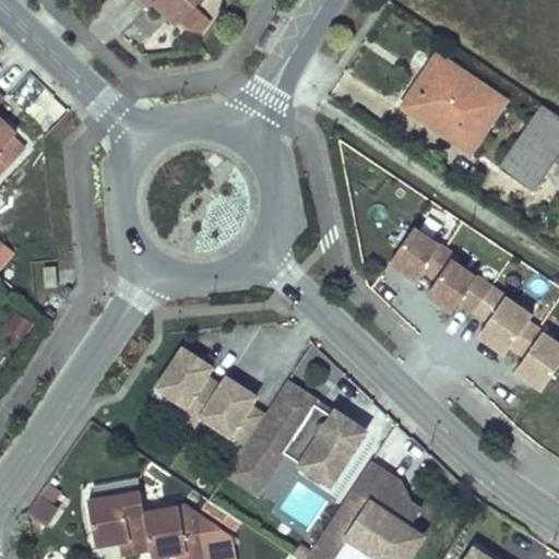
[(146,0),(152,6),(156,0),(180,23),(201,0),(146,0)]
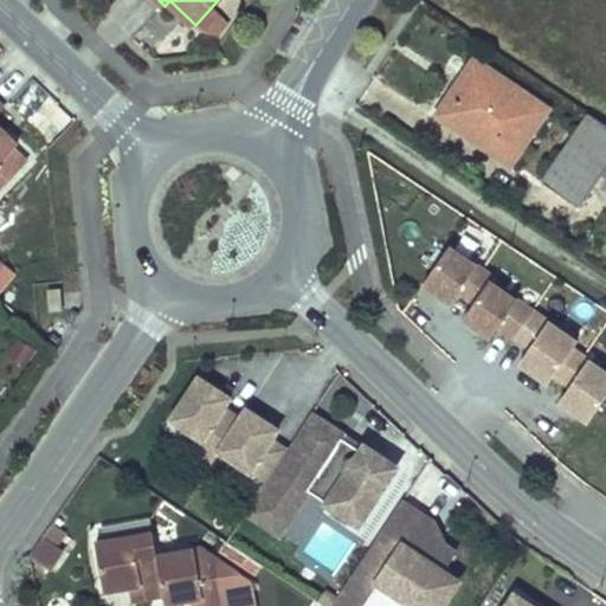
[(300,31),(292,26),(281,45),(289,49),(300,31)]
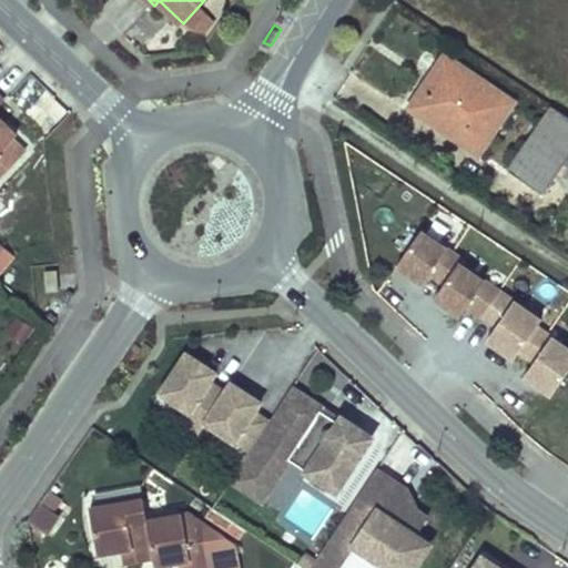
[(409,105),(426,117),(430,110),(484,145),(515,100),(445,53),(409,105)]
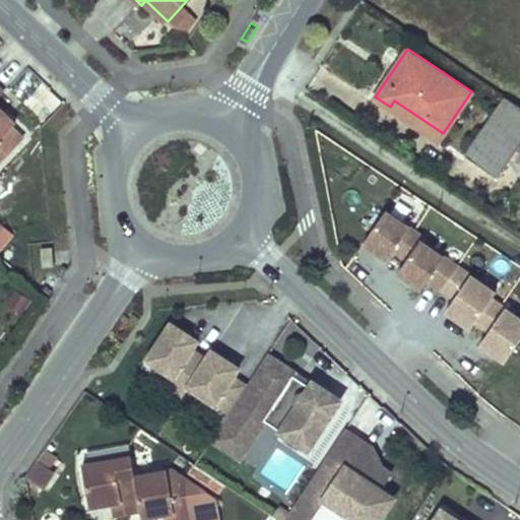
[(0,98),(5,92),(0,87),(0,156),(4,161),(24,140),(13,129),(17,125),(0,109),(0,98)]
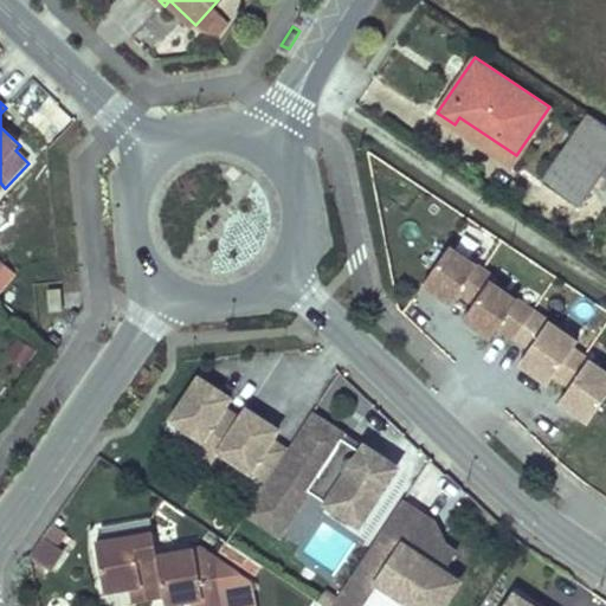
[(605,167),(605,120),(592,111),(546,180),(580,205),(605,167)]
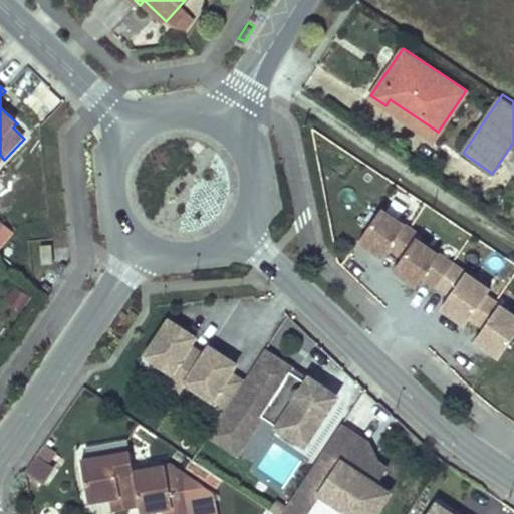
[(390,99),(386,105),(434,138),(438,132),(390,99)]
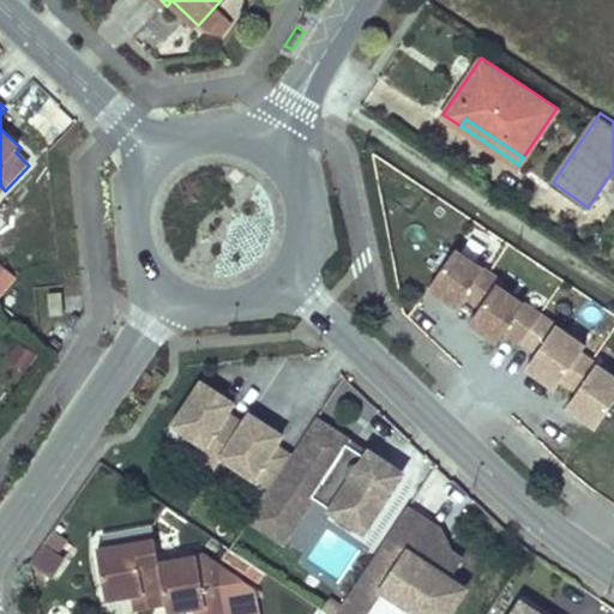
[(457,247),(431,284),(458,304),(465,293),(483,265),(457,247)]
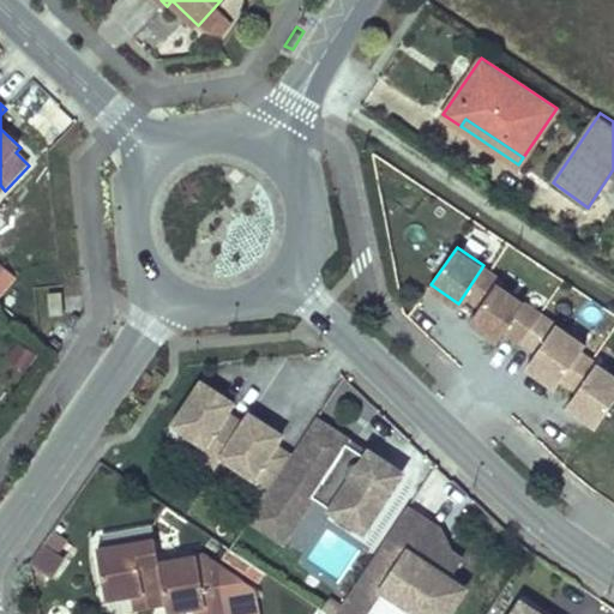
[(0,293),(4,296),(18,272),(0,262),(0,293)]
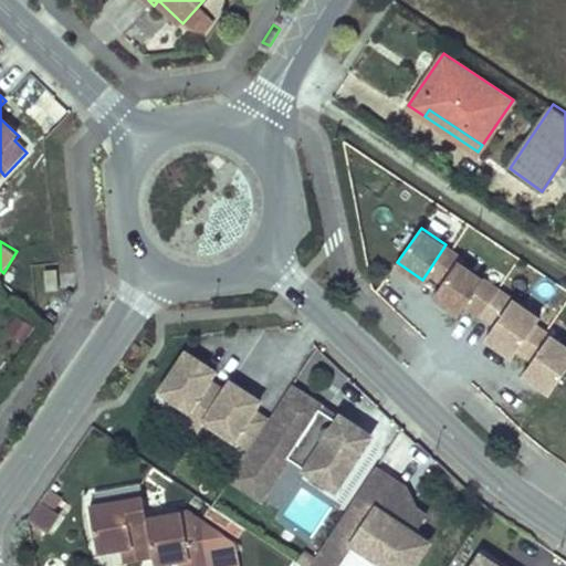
[(446,244),(429,270),(444,280),(459,260),(461,255),(446,244)]
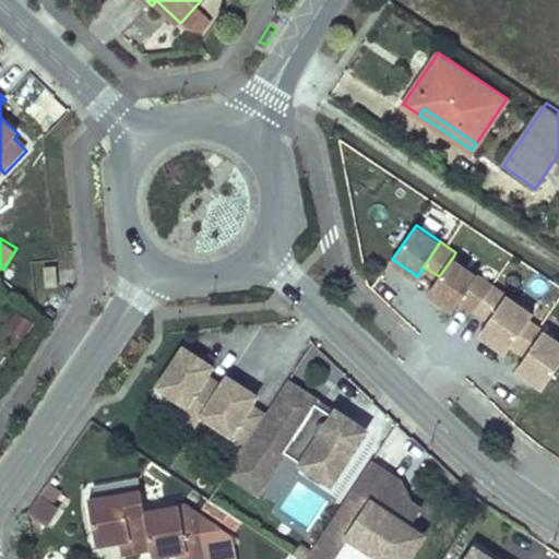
[(439,276),(429,292),(454,309),(461,299),(478,274),(453,257),(439,276)]
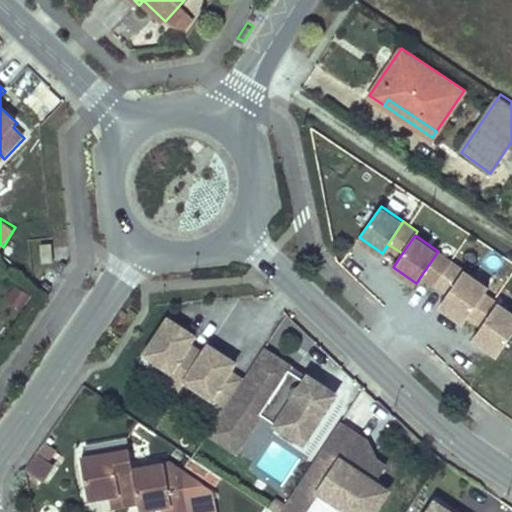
[(55,261),(53,243),(42,244),(44,263),(55,261)]
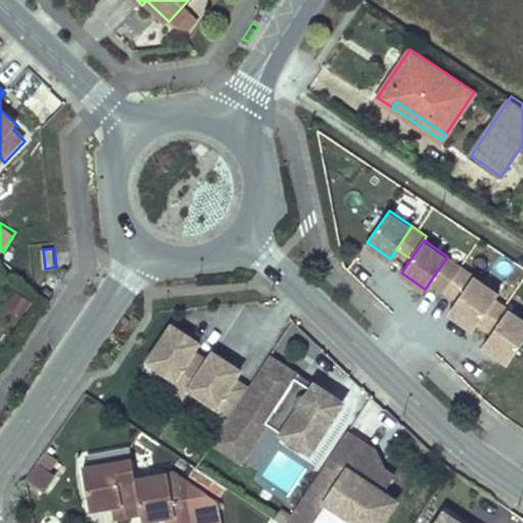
[(447,256),(431,280),(445,289),(461,266),(447,256)]
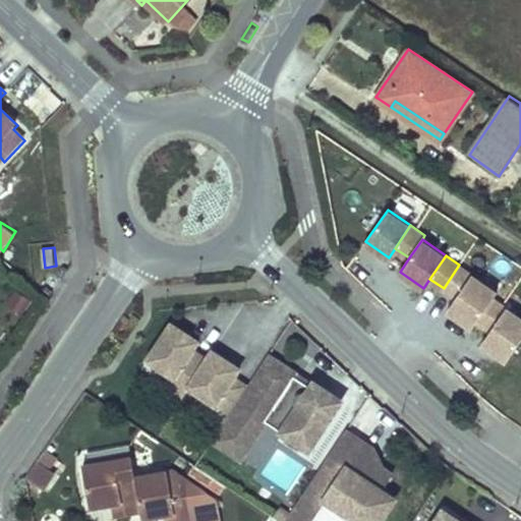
[(474,275),(459,265),(444,288),(443,290),(456,299),(474,275)]
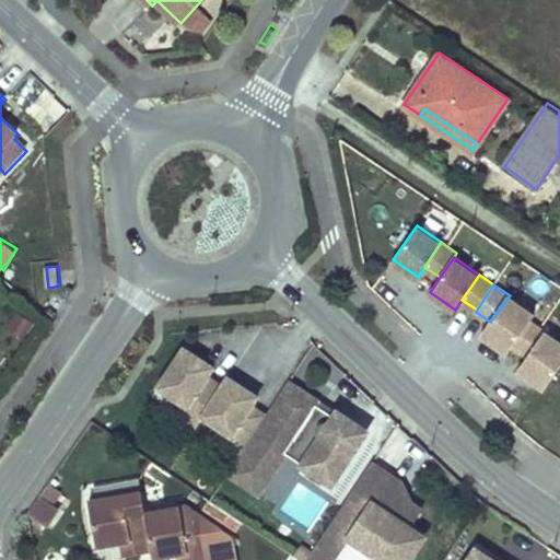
[(490,322),(480,336),(508,353),(514,345),(531,321),(535,314),(510,295),(490,322)]
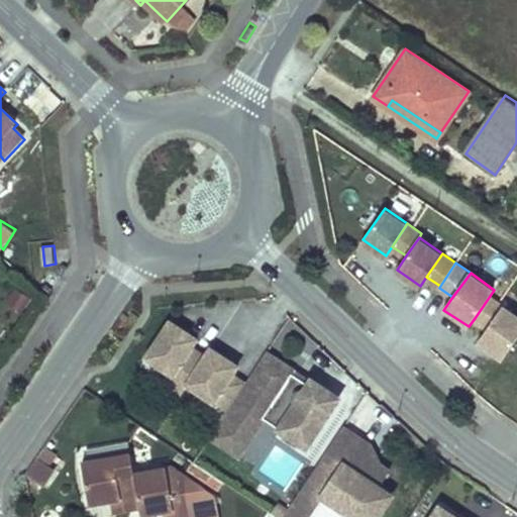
[(4,302),(24,312),(32,296),(12,287),(4,302)]
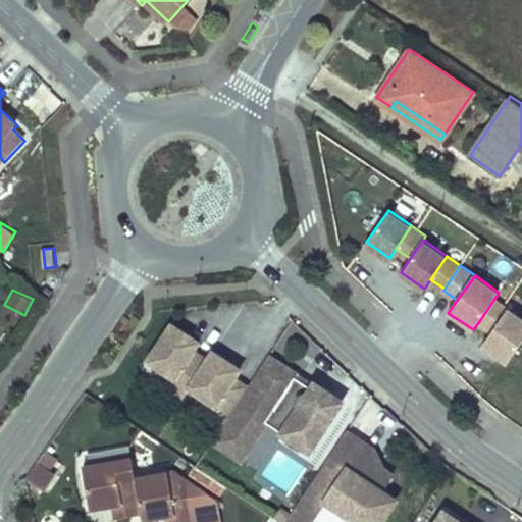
[(510,308),(494,299),(479,321),(492,330),(510,308)]
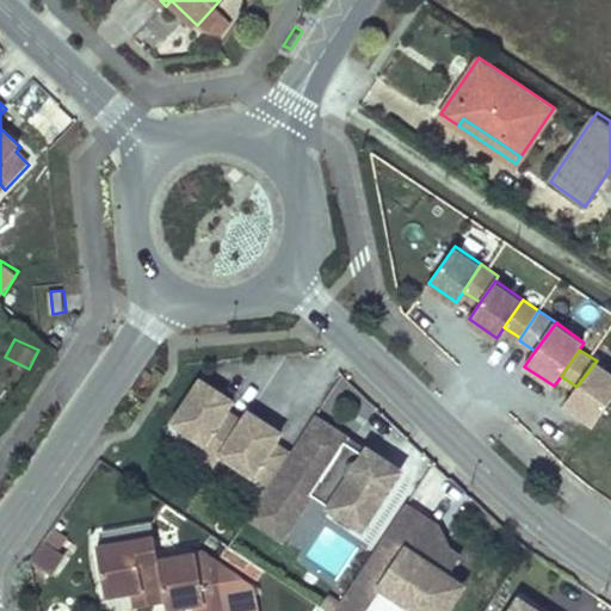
[(576,387),(567,402),(597,421),(610,400),(610,370),(597,360),(576,387)]
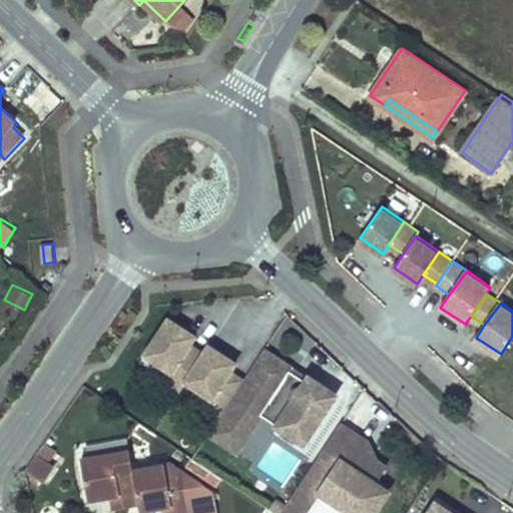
[(172,373),(190,347),(196,338),(169,320),(146,356),(172,373)]
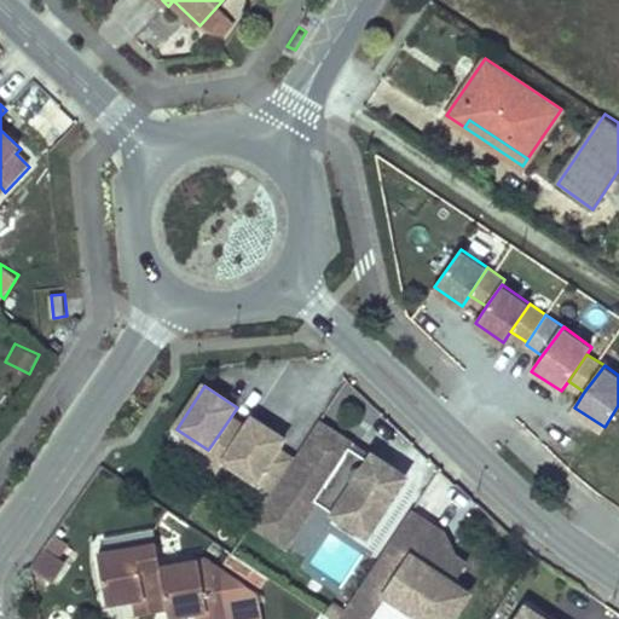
[(224,462),(247,429),(230,418),(208,450),(201,461),(218,472),(224,462)]
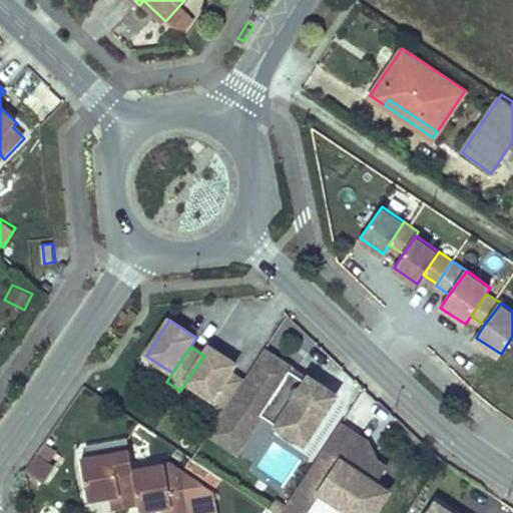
[(236,365),(209,347),(204,356),(185,383),(212,400),(230,374),(236,365)]
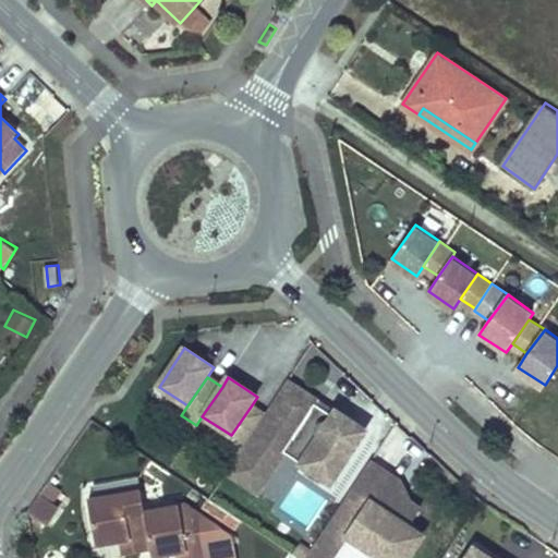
[(265,415),(243,449),(274,469),(286,450),(332,482),(364,434),(367,429),(338,410),(335,414),(287,383),(265,415)]
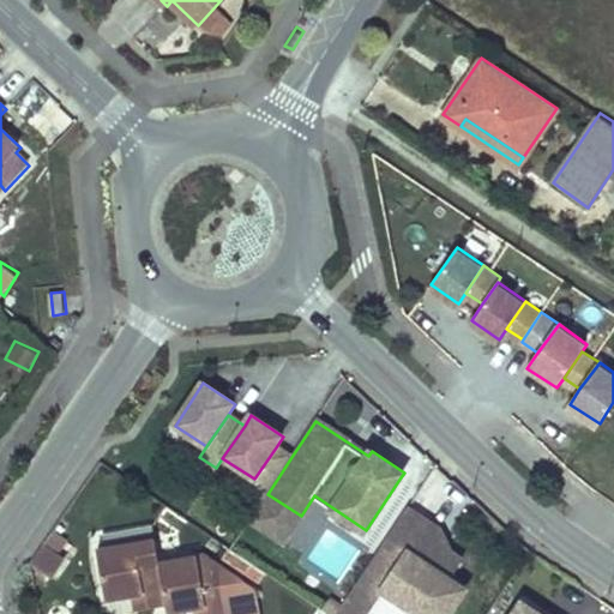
[(247,488),(264,499),(268,494),(292,457),(276,447),(254,479),(247,488)]
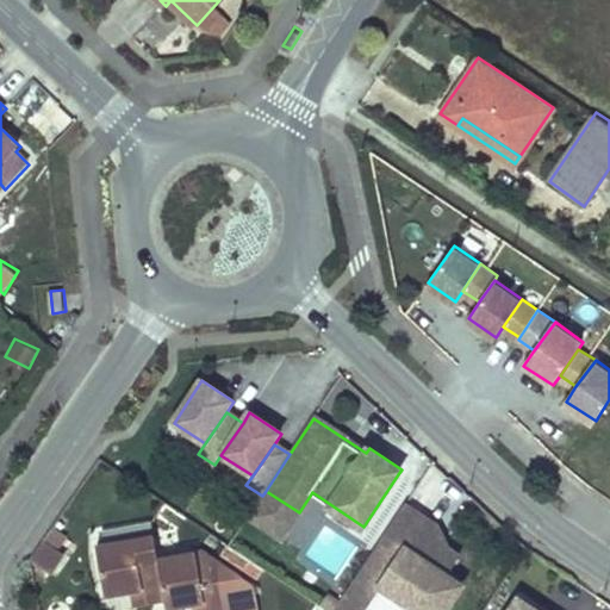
[(262,496),(250,515),(282,536),(299,512),(266,491),(262,496)]
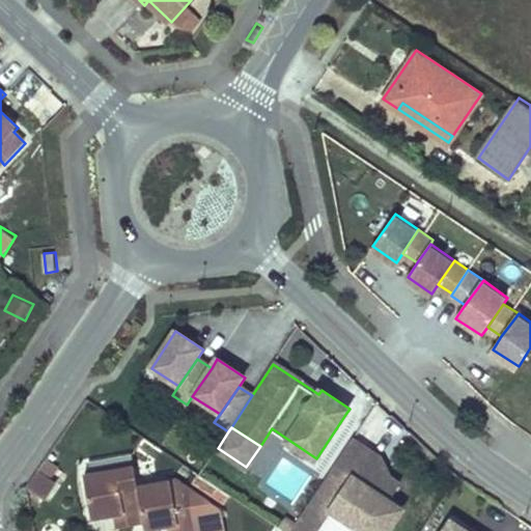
[(354,440),(309,506),(327,519),(333,509),(364,530),(387,530),(403,508),(390,499),(400,483),(375,467),(381,457),(354,440)]
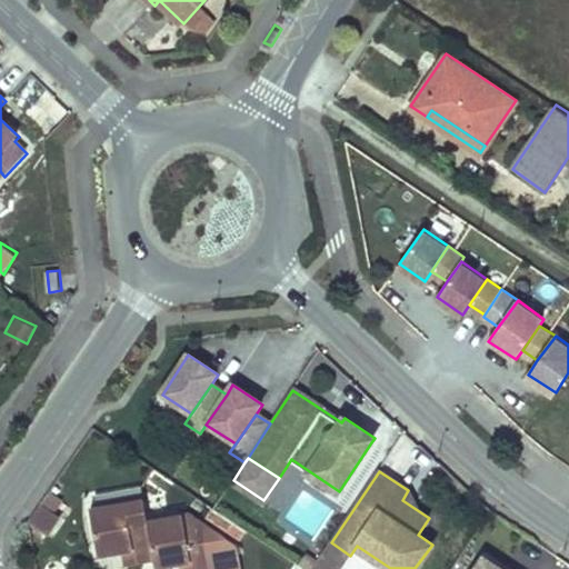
[(418,510),(408,490),(402,500),(418,510)]
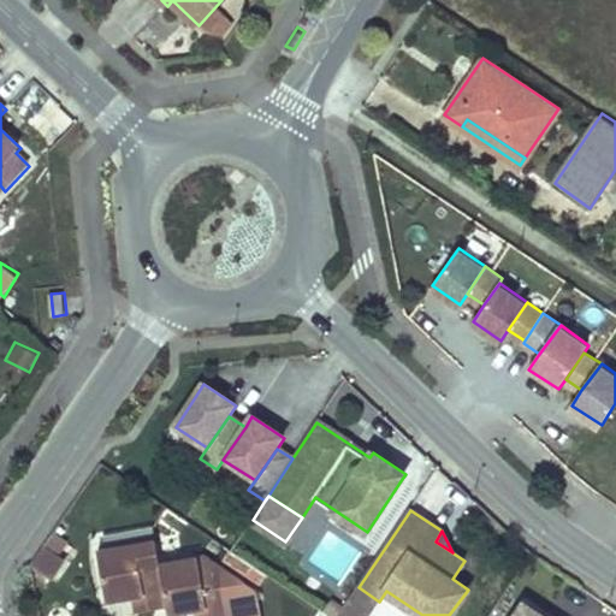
[(159,563),(155,542),(96,550),(105,599),(131,596),(134,611),(166,605),(159,563)]
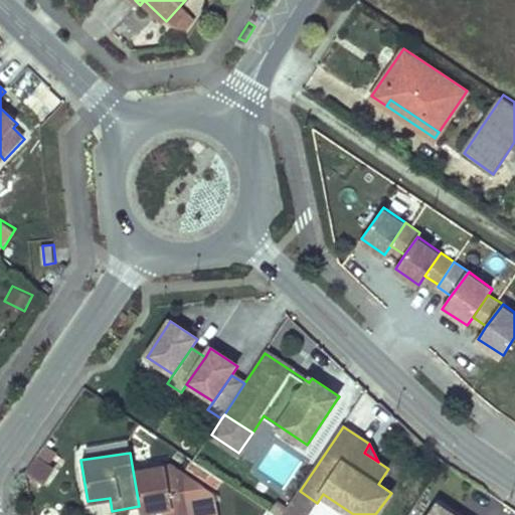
[(54,468),(36,456),(25,473),(42,485),(54,468)]
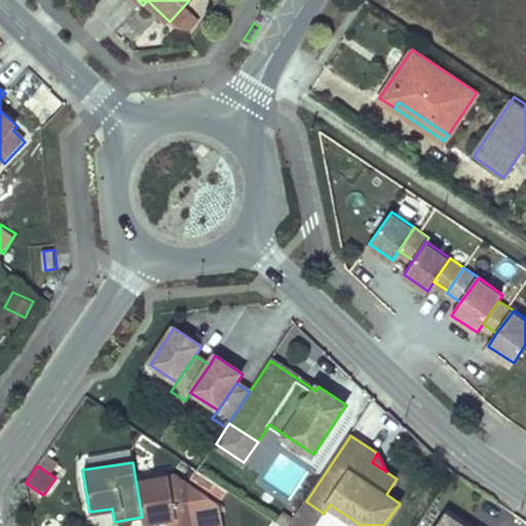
[(223,525),(220,503),(177,475),(170,476),(174,495),(188,492),(193,525),(223,525)]
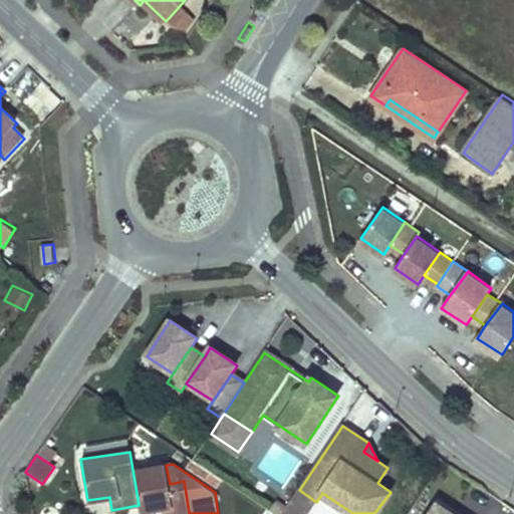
[(166,465),(133,470),(139,505),(141,511),(161,507),(162,513),(189,513),(184,481),(170,484),(166,465)]
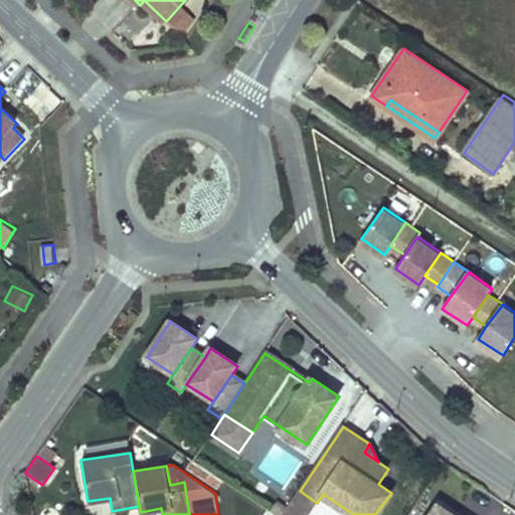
[(288,509),(297,514),(309,514),(317,503),(300,491),(288,509)]
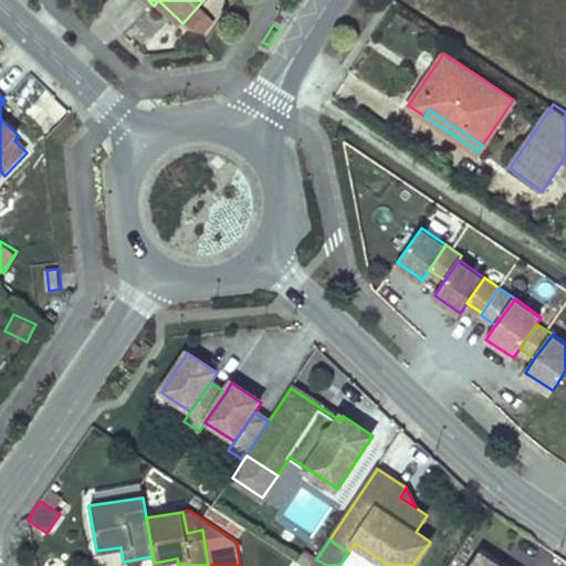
[(312,565),(316,559),(305,552),(299,562),(304,565),(312,565)]
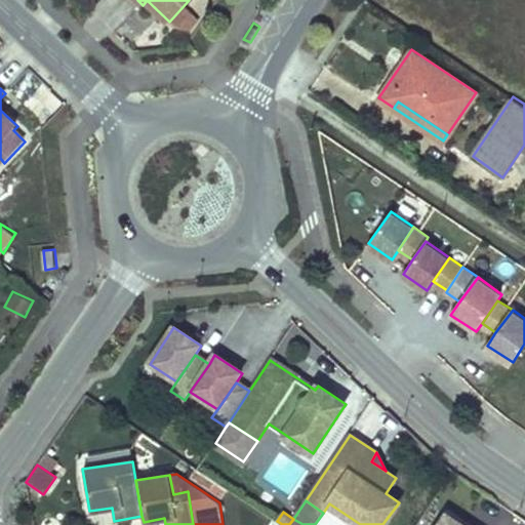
[(462,524),(447,515),(440,524),(462,524)]
